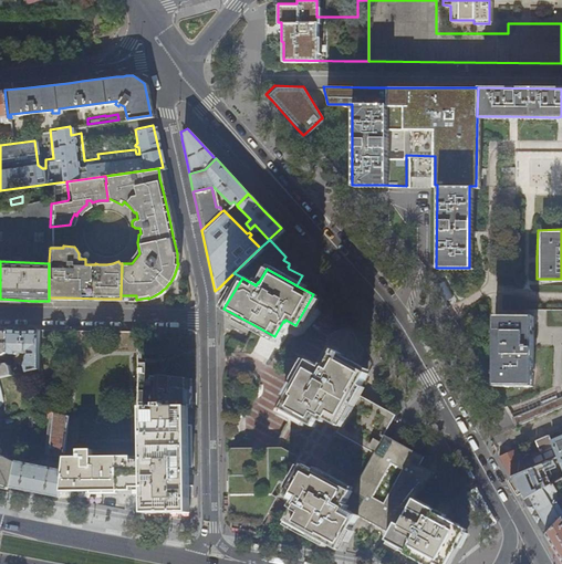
[(491,324),(490,385),(530,385),(530,314),(491,314),(491,324)]
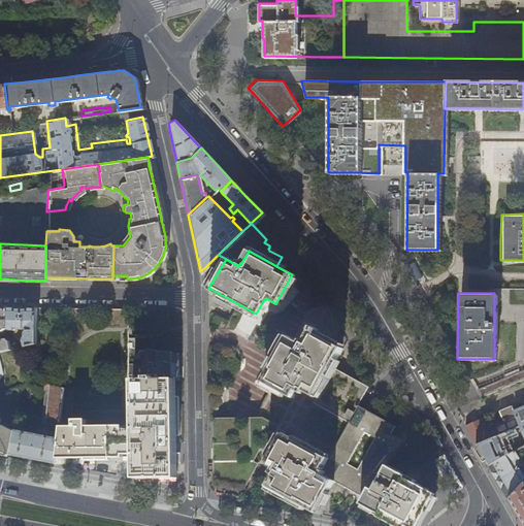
[(262,380),(269,384),(290,395),(295,385),(302,389),(303,388),(314,393),(329,366),(339,348),(328,340),(336,326),(322,301),(306,309),(290,338),(279,332),(261,365),(267,369),(262,380)]
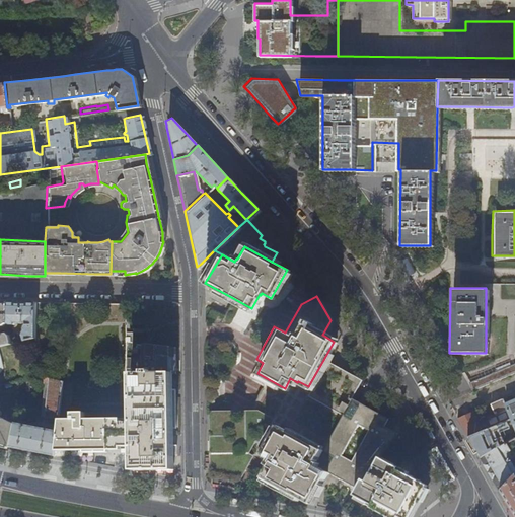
[(4,300),(4,314),(4,323),(10,323),(11,323),(12,323),(12,322),(12,321),(20,321),(24,320),(24,322),(23,322),(20,334),(13,336),(14,341),(23,339),(31,337),(32,301),(23,300),(4,300)]
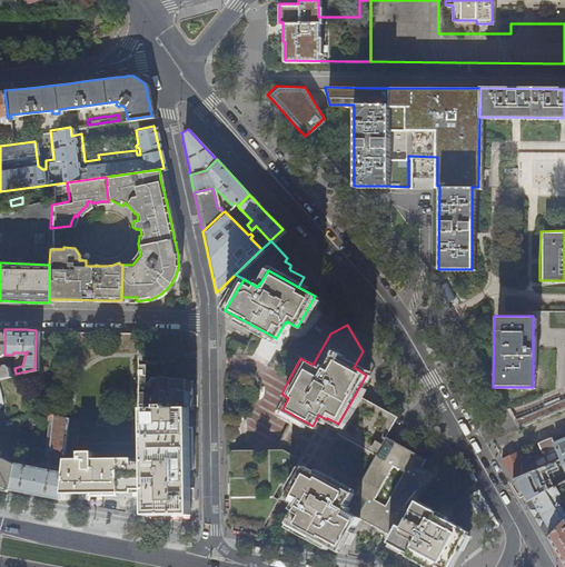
[(0,377),(16,374),(15,368),(13,367),(8,368),(6,366),(0,366),(0,377)]
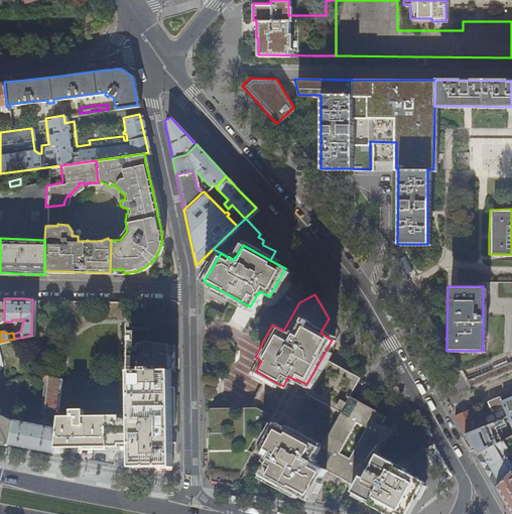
[(31,335),(23,337),(24,342),(26,344),(31,343),(31,335)]
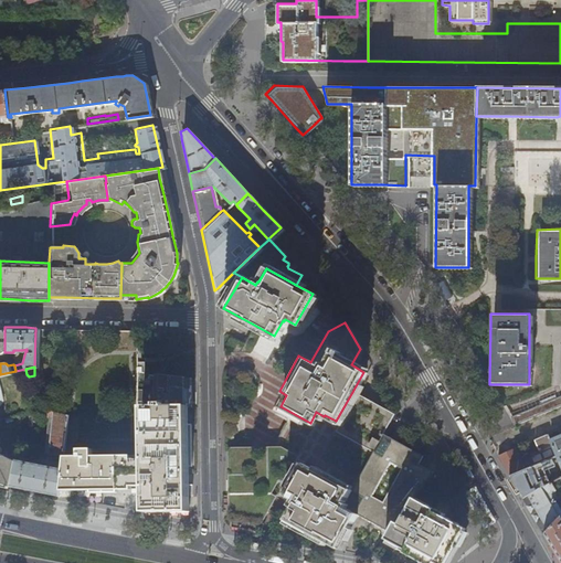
[(188,382),(188,376),(152,373),(151,389),(136,388),(135,399),(184,403),(188,404),(188,382)]
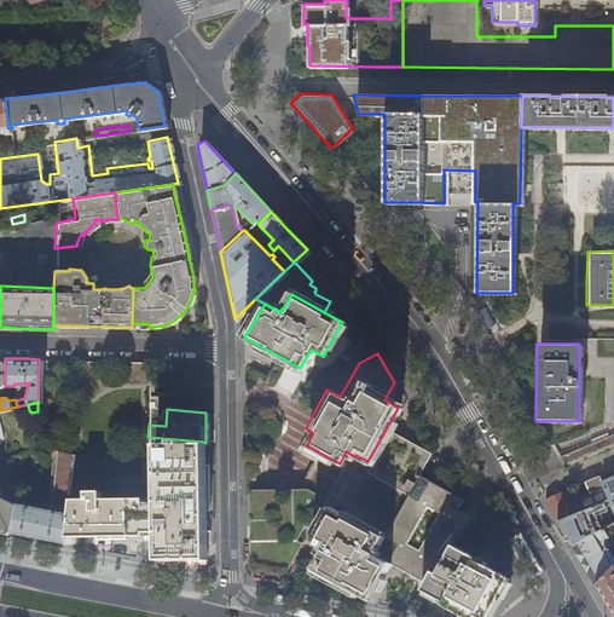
[(340,463),(316,450),(295,488),(248,489),(248,494),(249,538),(249,564),(249,575),(254,576),(267,578),(276,580),(297,541),(293,538),(301,523),(306,525),(318,502),(329,507),(381,536),(416,473),(427,454),(412,445),(405,442),(386,430),(368,461),(355,455),(354,456),(346,451),(340,463)]
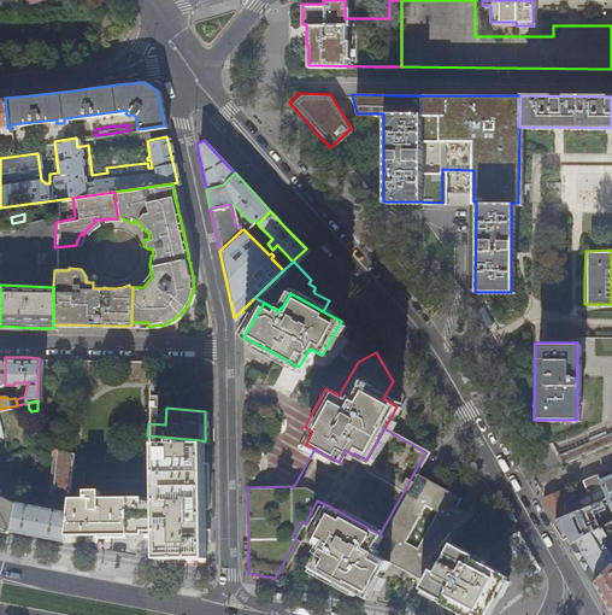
[(611,428),(552,454),(554,458),(557,462),(569,457),(600,445),(611,439),(611,428)]
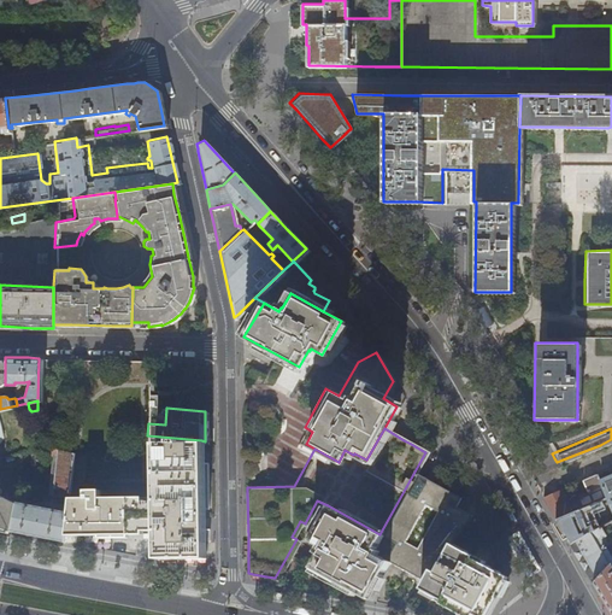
[(153,443),(154,496),(98,496),(98,488),(82,488),(82,496),(66,496),(66,497),(65,511),(63,529),(70,529),(154,528),(154,557),(202,555),(202,521),(202,516),(201,470),(201,466),(201,462),(201,440),(175,441),(175,439),(166,439),(166,443),(153,443)]
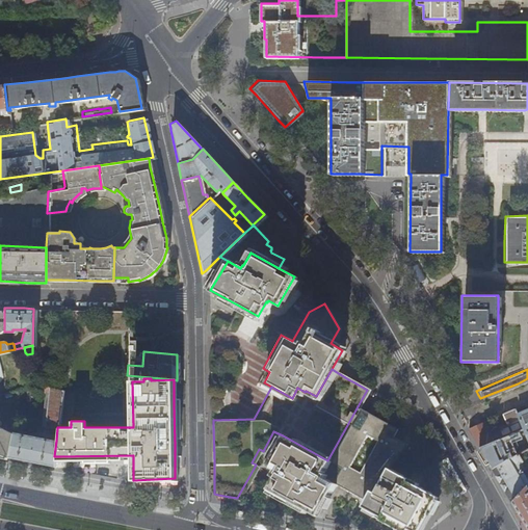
[(44,426),(57,428),(57,427),(61,390),(60,390),(42,386),(42,389),(48,390),(46,408),(41,408),(41,415),(45,416),(44,426)]
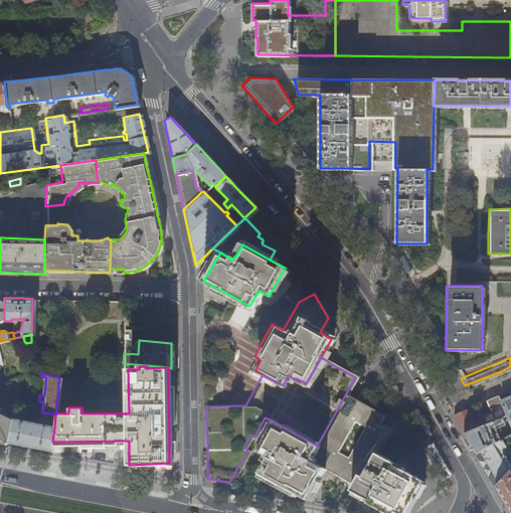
[(510,392),(506,395),(498,399),(504,413),(506,418),(510,416),(510,392)]
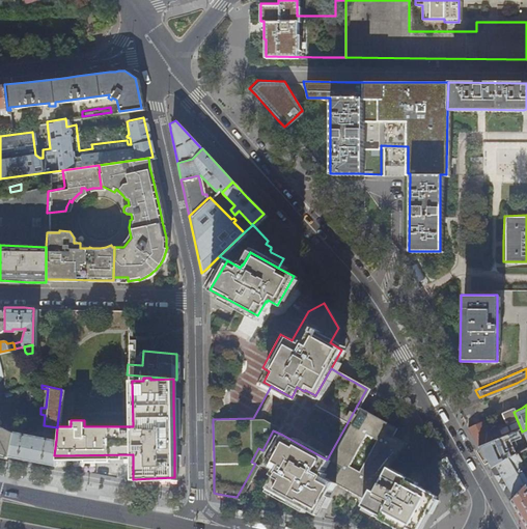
[(370,413),(357,406),(327,460),(320,474),(332,481),(356,494),(361,497),(364,494),(386,467),(405,443),(390,434),(394,426),(370,413)]
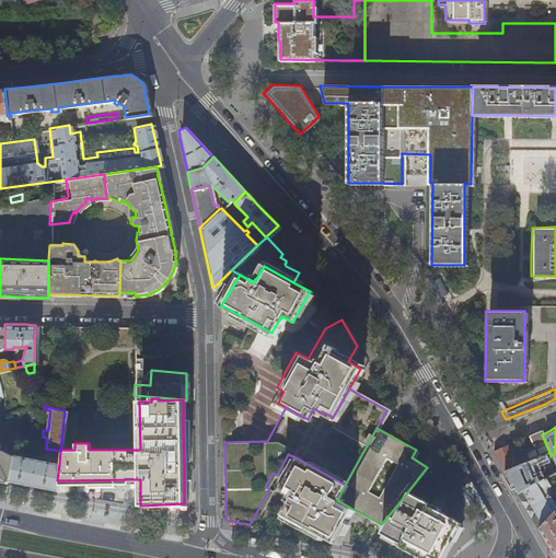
[(530,432),(526,434),(530,443),(539,441),(543,452),(548,450),(542,434),(540,429),(530,432)]
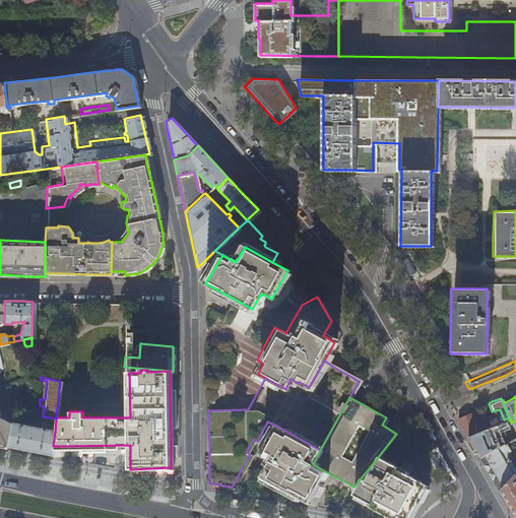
[(455,418),(466,436),(495,424),(504,419),(500,409),(492,411),(482,415),(481,414),(479,415),(478,415),(477,417),(476,418),(476,419),(472,422),(471,418),(473,417),(472,414),(475,413),(473,409),(455,417),(455,418)]
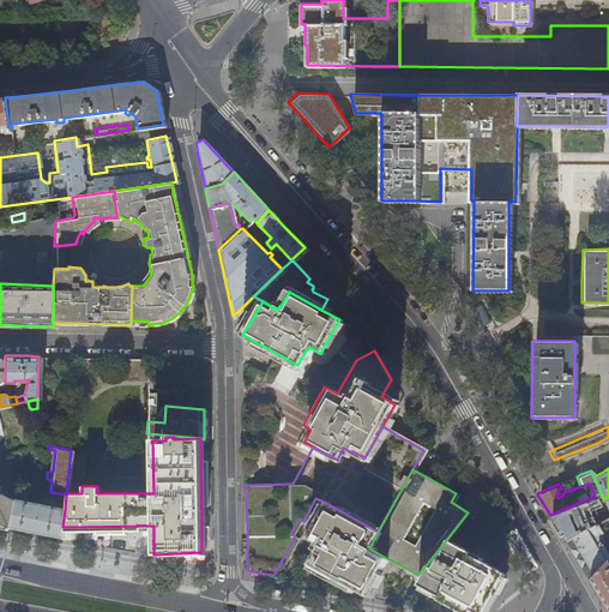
[(0,526),(1,526),(8,527),(14,501),(0,492),(0,526)]
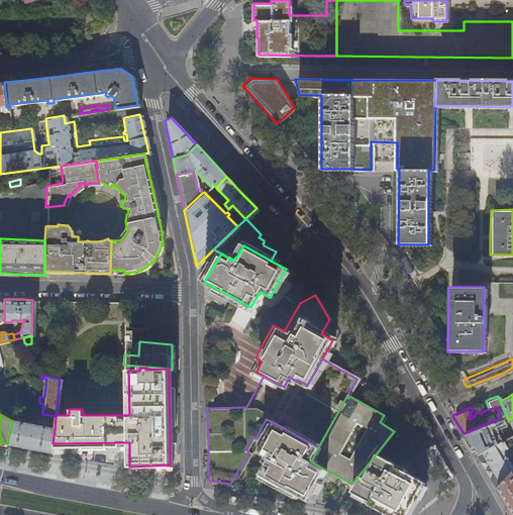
[(12,419),(12,421),(7,443),(30,448),(52,452),(53,443),(55,428),(37,425),(37,423),(31,422),(30,423),(12,419)]
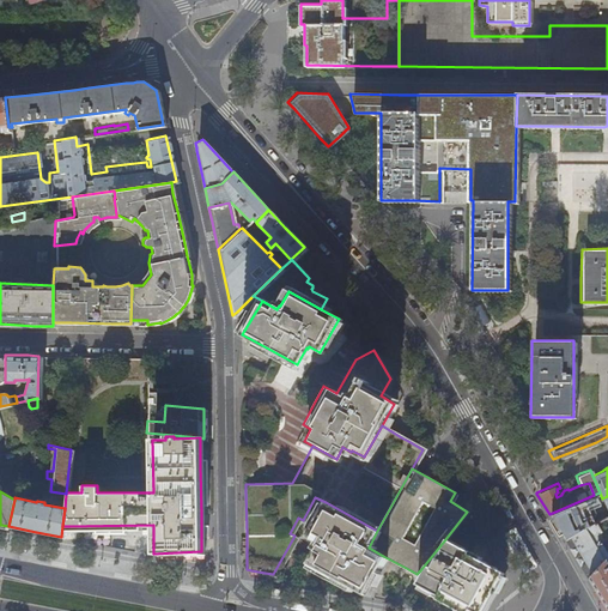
[(583,500),(549,514),(557,527),(564,539),(593,522),(583,500)]
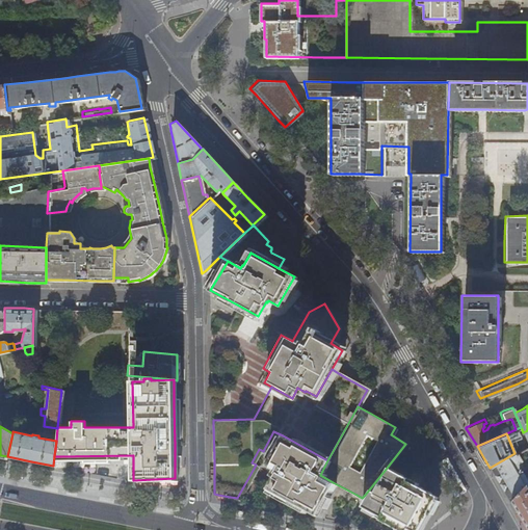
[(320,475),(327,460),(283,435),(266,466),(272,469),(269,475),(274,477),(268,487),(296,503),(316,513),(333,482),(320,475)]
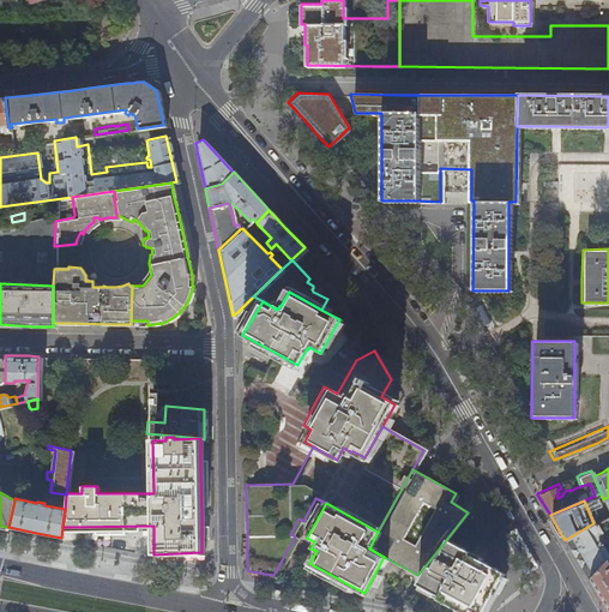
[(594,523),(565,540),(566,541),(574,556),(598,541),(604,538),(595,522),(594,523)]
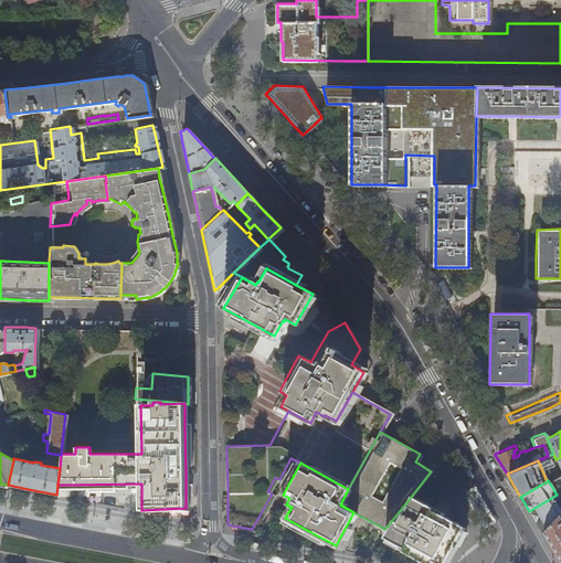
[(436,512),(411,497),(388,526),(389,527),(383,537),(403,548),(401,551),(421,561),(423,562),(430,562),(432,561),(435,562),(442,562),(463,527),(436,512)]
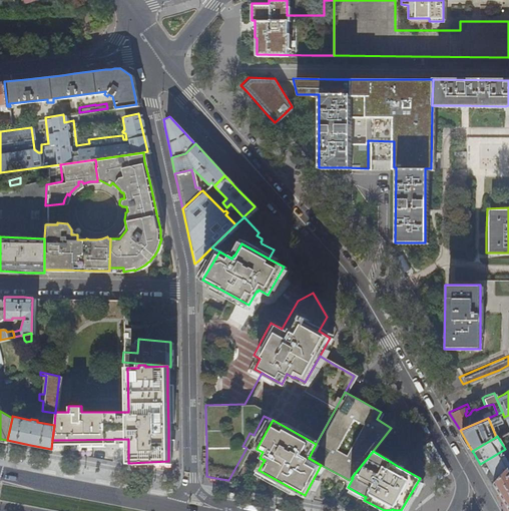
[(500,452),(480,464),(490,481),(491,483),(507,465),(500,452)]
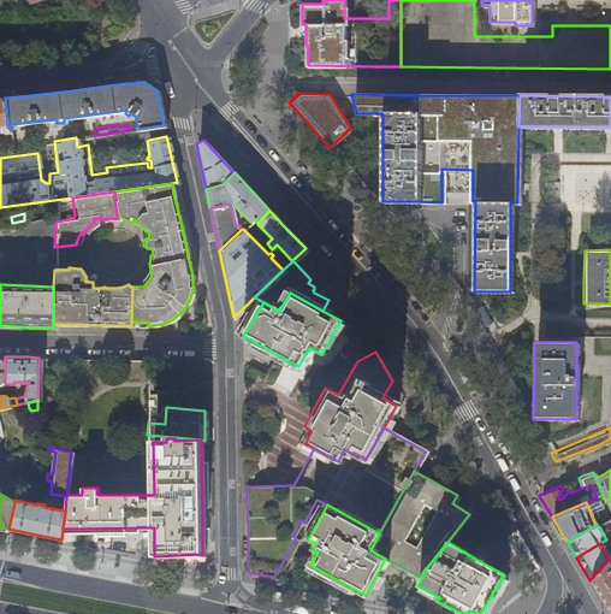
[(610,561),(609,559),(589,580),(592,583),(609,612),(609,613),(610,613),(610,561)]
